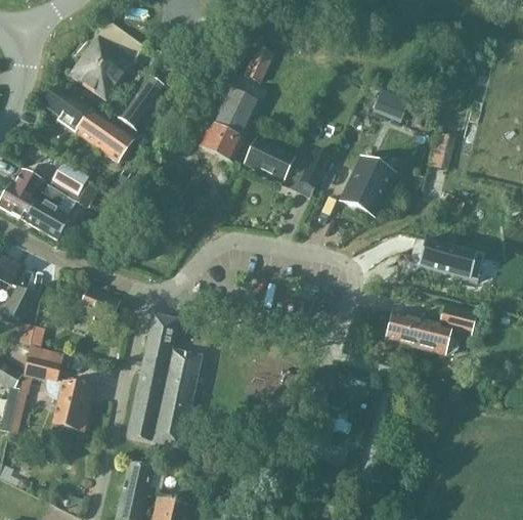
[(104,99),(143,46),(107,20),(69,74),(104,99)]
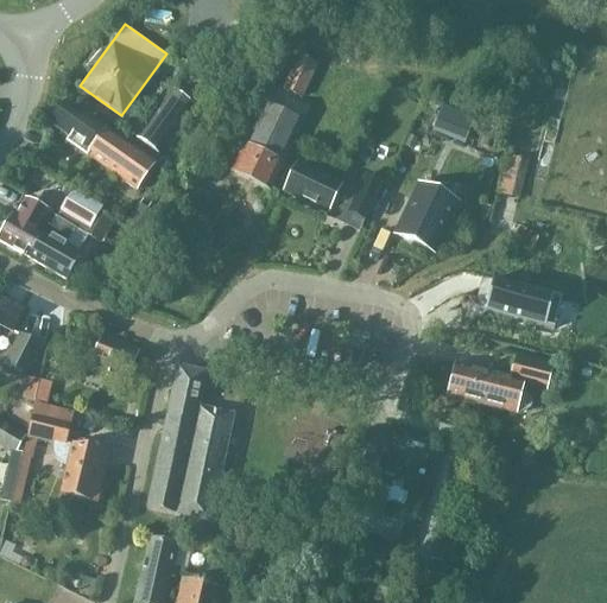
[(301,95),(316,62),(299,55),(284,87),(301,95)]
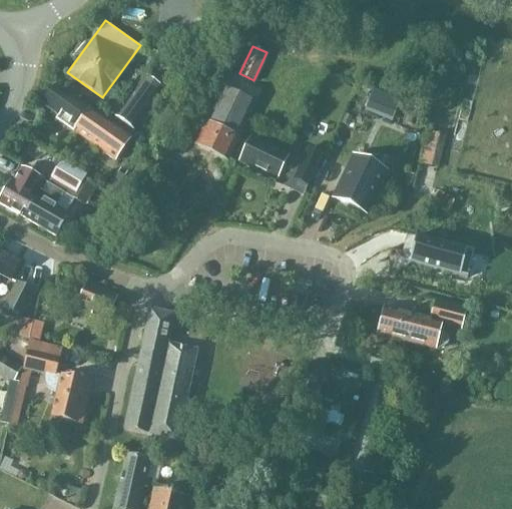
[(131,126),(160,84),(142,72),(114,114),(131,126)]
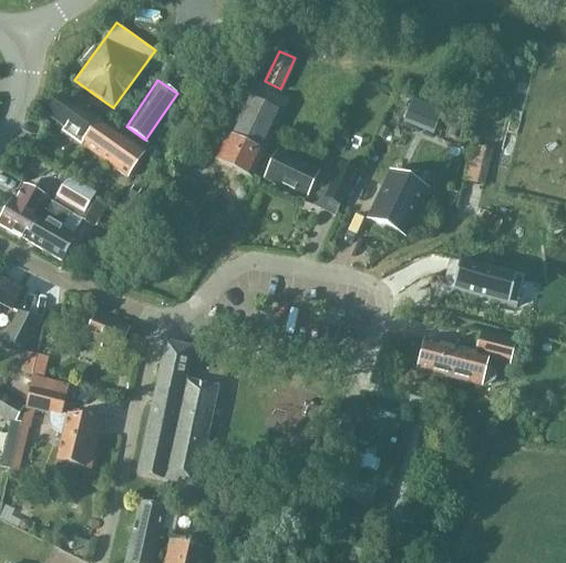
[(59,92),(44,111),(83,139),(98,120),(59,92)]
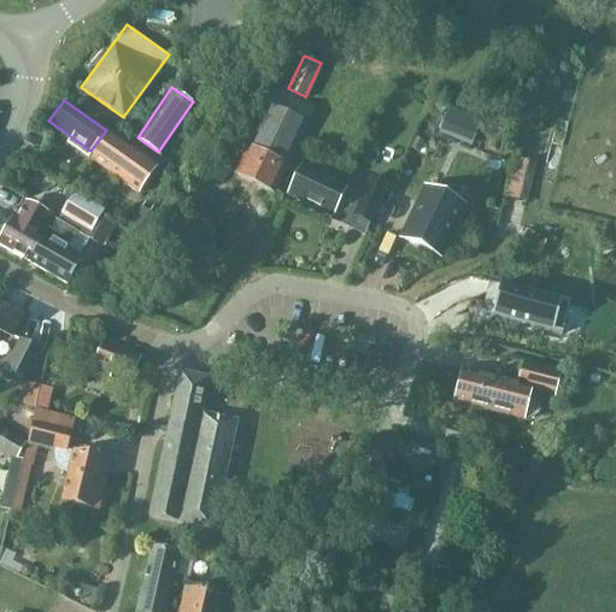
[(235,172),(254,182),(275,192),(308,122),(268,103),(235,172)]
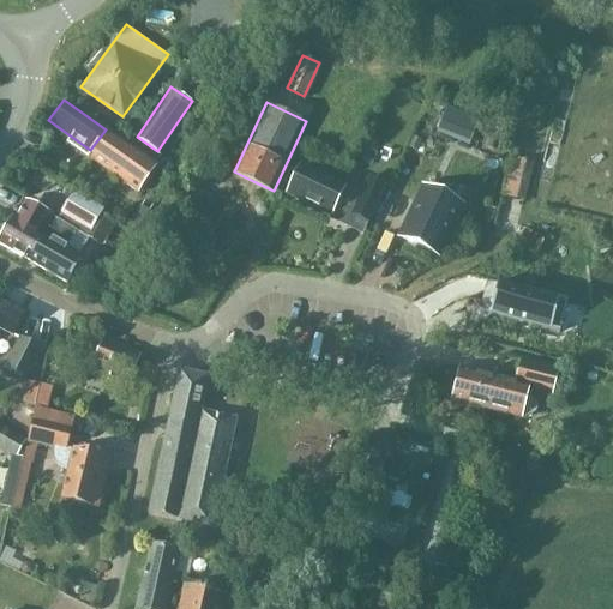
[(137,191),(148,175),(158,161),(109,125),(106,130),(90,150),(88,155),(137,191)]
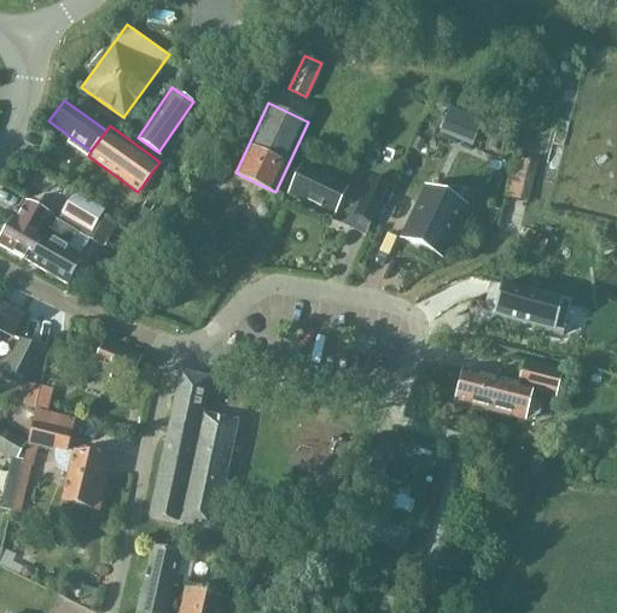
[(536,162),(514,157),(506,193),(521,197),(522,193),(528,194),(536,162)]
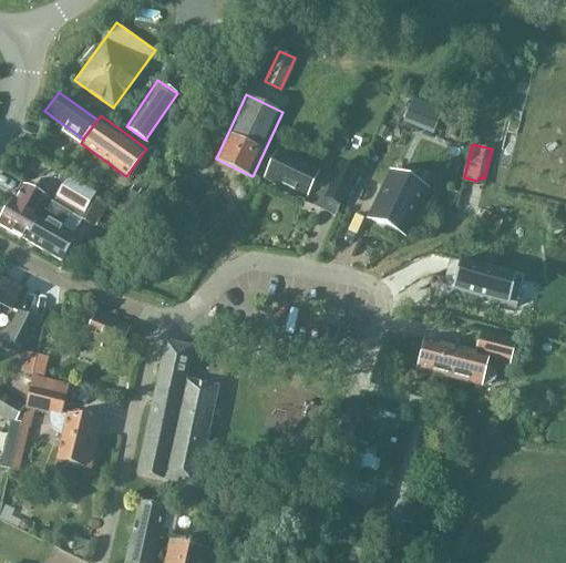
[(329,176),(276,151),(265,175),(306,195),(309,187),(337,201),(356,162),(340,154),(329,176)]
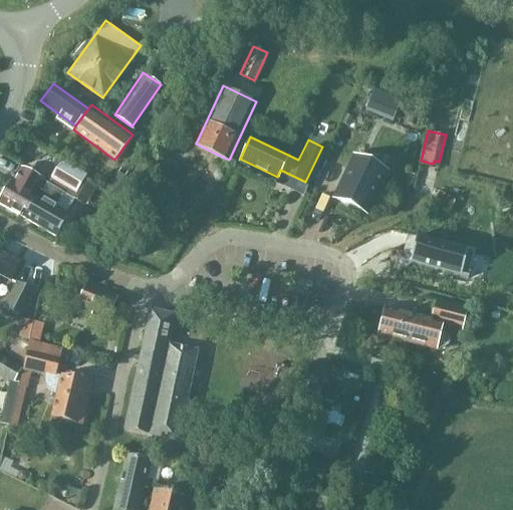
[(354,154),(329,205),(360,220),(385,168),(354,154)]
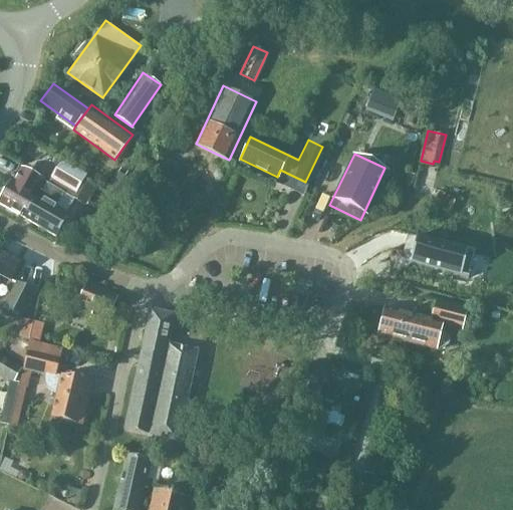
[(76,199),(80,191),(89,176),(61,159),(47,182),(60,190),(76,199)]
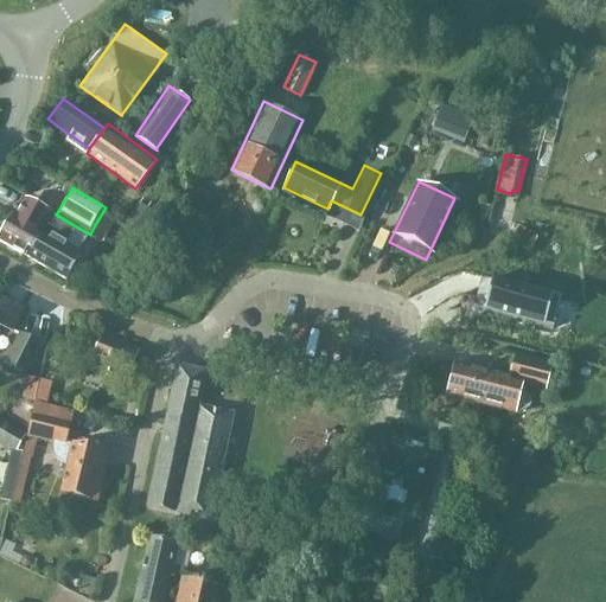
[(37,234),(43,237),(56,215),(42,206),(32,223),(12,211),(0,231),(0,237),(25,253),(37,234)]
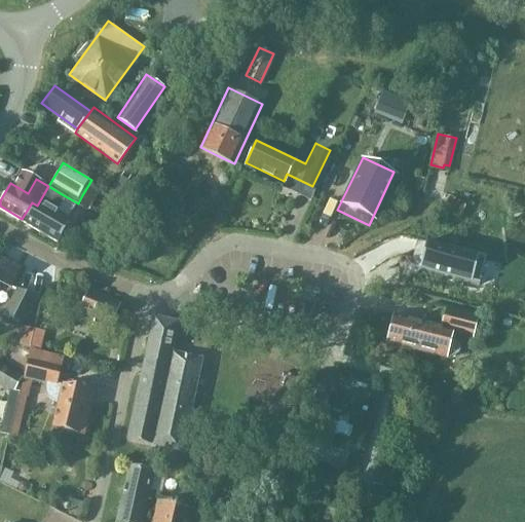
[(94,202),(103,186),(91,180),(82,195),(94,202)]
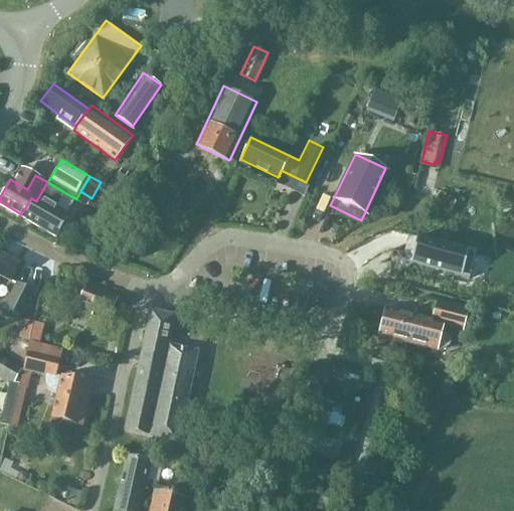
[(60,190),(47,182),(36,201),(31,198),(21,214),(55,234),(68,212),(52,203),(60,190)]
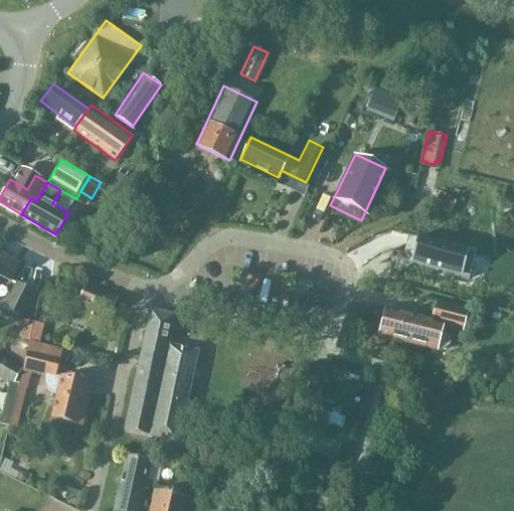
[(457,198),(441,188),(432,203),(448,213),(457,198)]
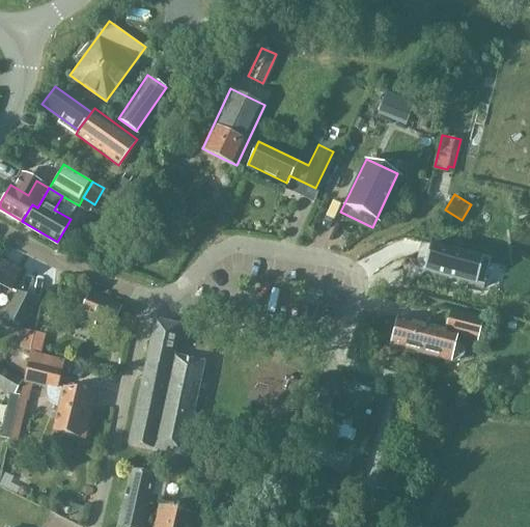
[(490,256),(430,242),(423,271),(482,285),(490,256)]
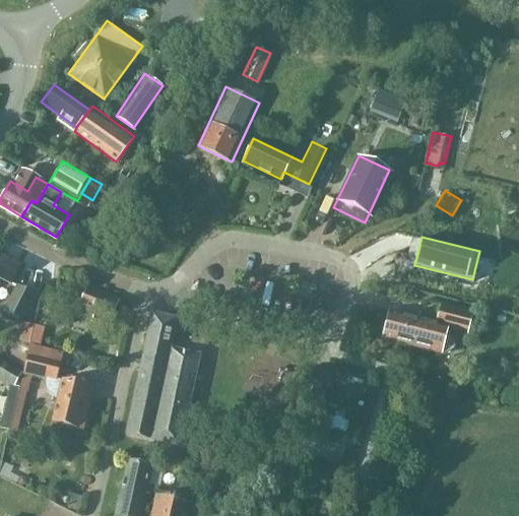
[(0,276),(10,282),(20,262),(0,252),(0,276)]
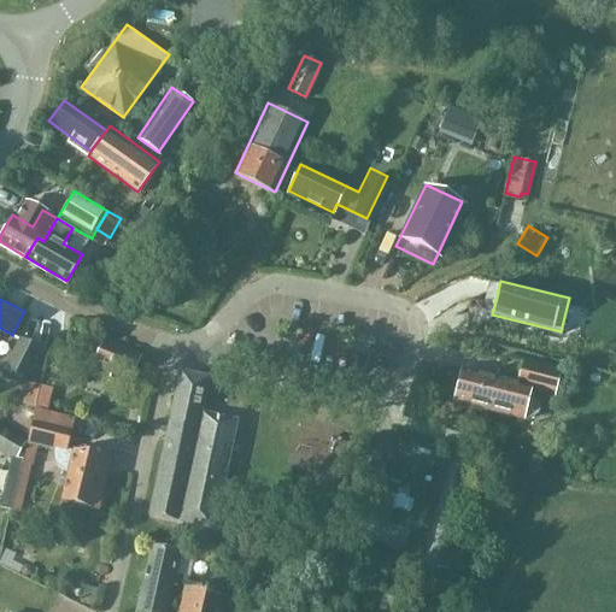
[(130,377),(141,353),(104,336),(88,371),(107,380),(112,369),(130,377)]
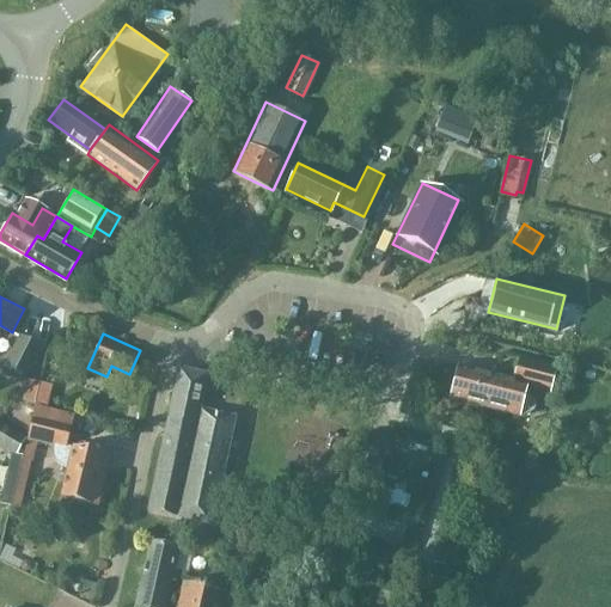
[(42,344),(31,339),(22,335),(7,363),(28,373),(42,344)]
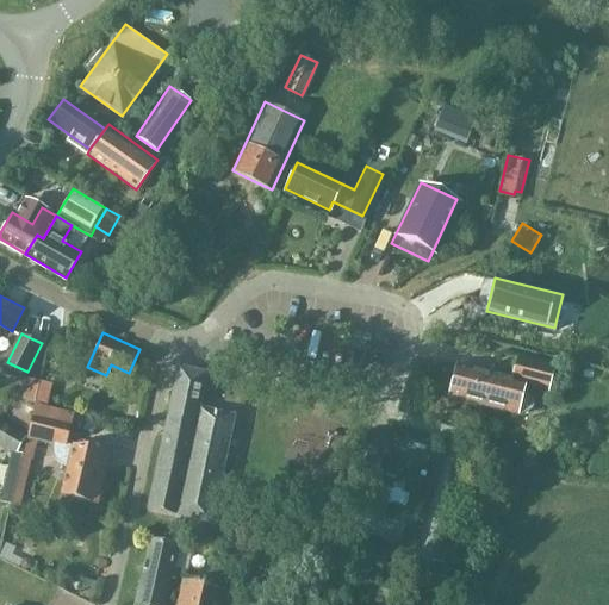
[(511,378),(501,375),(457,363),(448,394),(516,412),(516,411),(521,412),(527,411),(530,407),(532,403),(530,398),(526,394),(521,393),(524,382),(547,388),(553,366),(517,356),(511,378)]
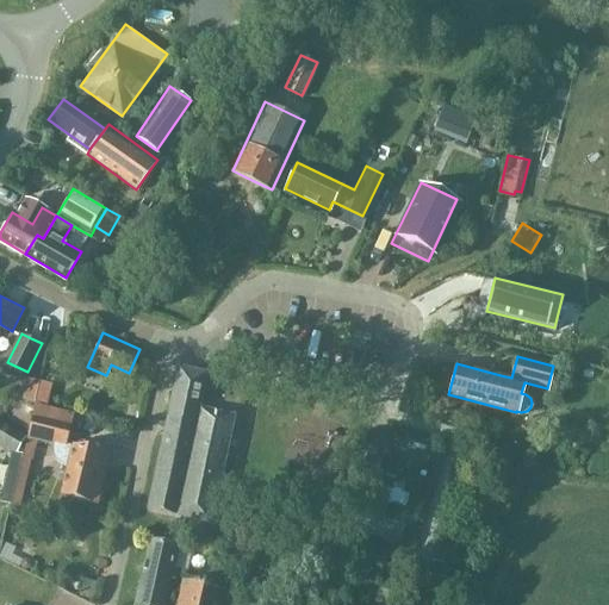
[(179,363),(163,436),(225,449),(234,413),(198,405),(206,369),(179,363)]
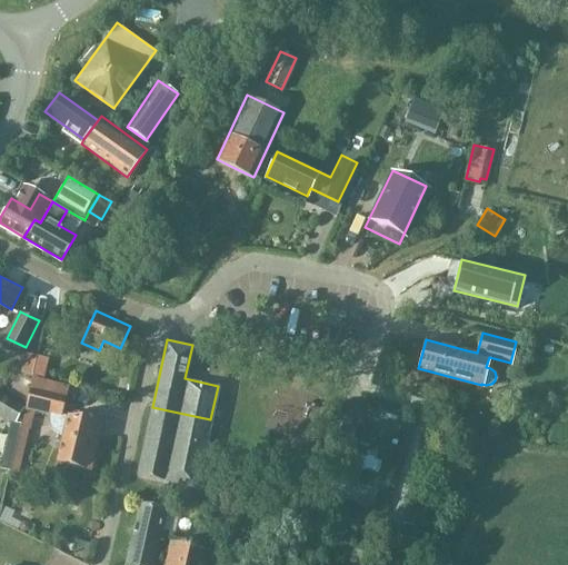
[(49,355),(25,350),(21,369),(45,375),(49,355)]
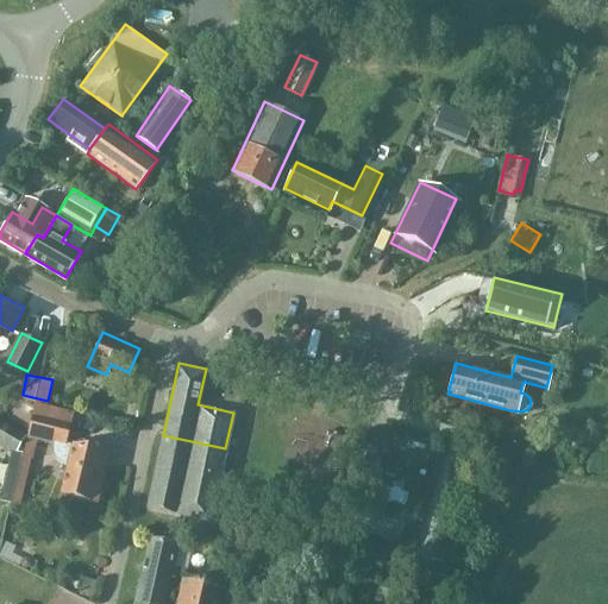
[(58,455),(63,458),(68,459),(61,488),(98,497),(105,466),(99,464),(102,447),(73,440),(66,439),(74,408),(37,398),(29,431),(55,438),(54,442),(54,448),(55,452),(58,455)]
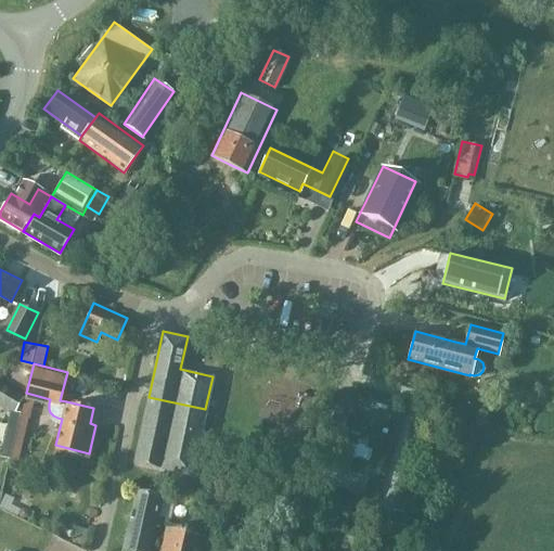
[(24,395),(0,381),(0,404),(14,412),(24,395)]
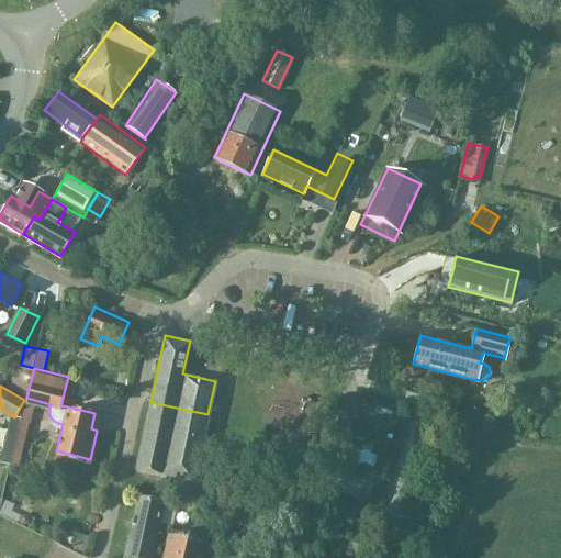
[(351,398),(344,395),(336,393),(327,426),(343,431),(351,398)]
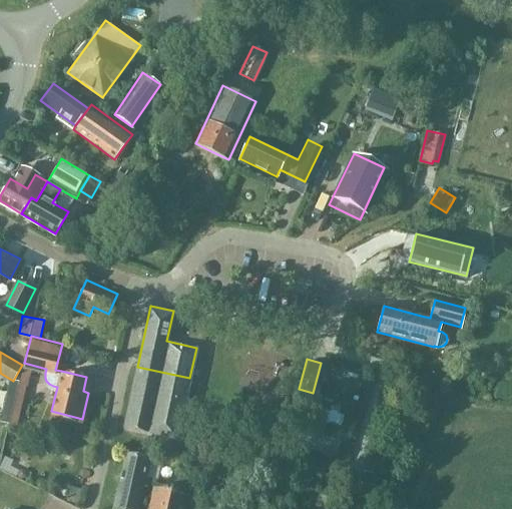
[(22,366),(18,382),(26,384),(30,368),(22,366)]
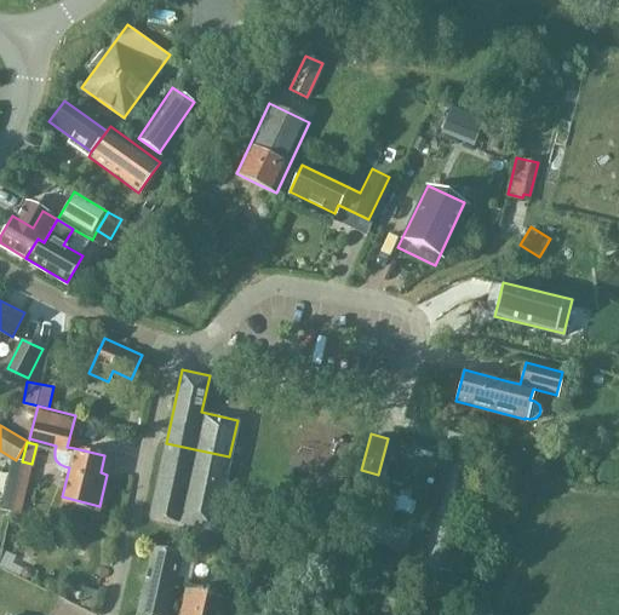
[(216,521),(229,457),(166,443),(149,516),(179,522),(182,513),(216,521)]
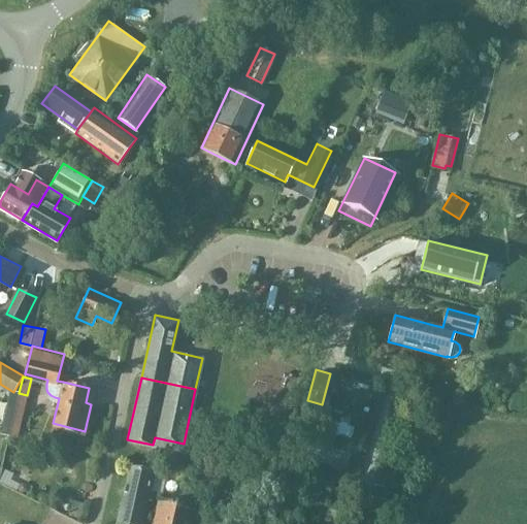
[(143,523),(155,471),(141,468),(129,466),(116,523),(143,523)]
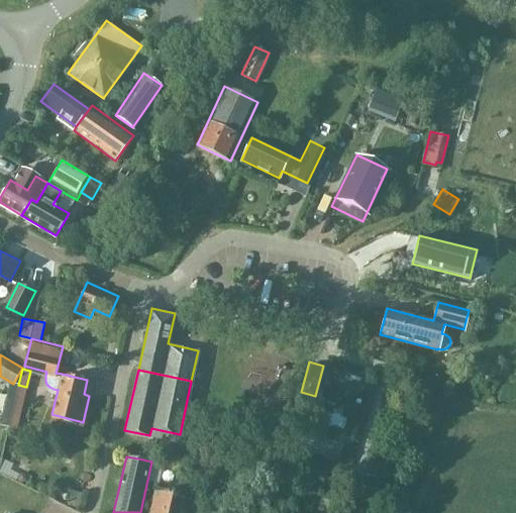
[(82,491),(72,488),(67,503),(78,506),(82,491)]
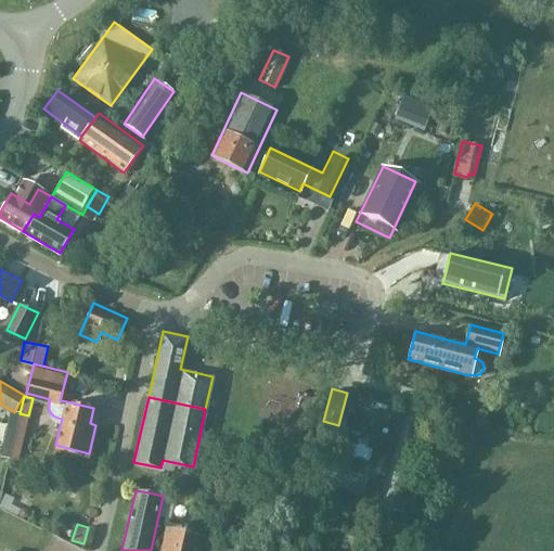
[(162,550),(198,550),(204,533),(168,525),(162,550)]
